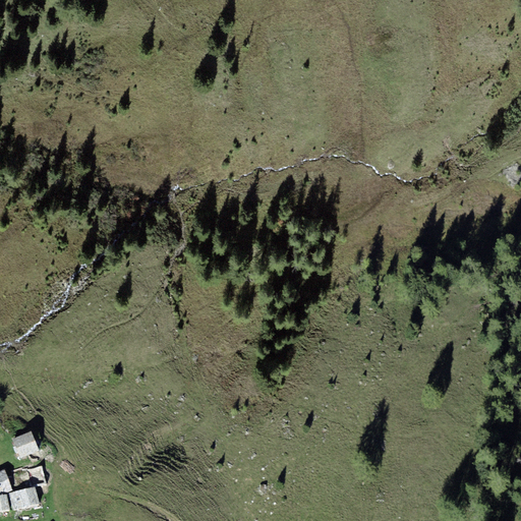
[(32,431),(13,440),(21,458),(40,451),(32,431)]
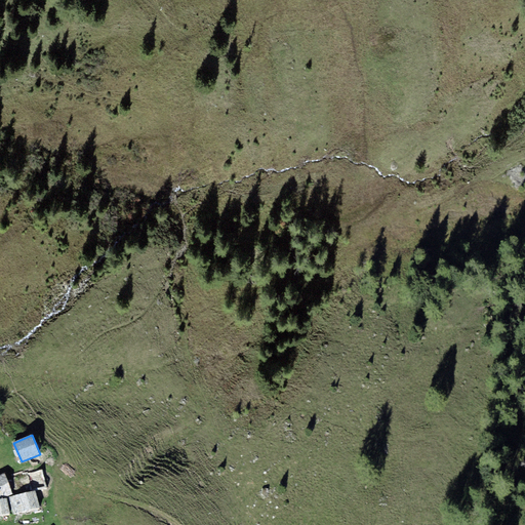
[(5,474),(0,475),(0,497),(6,497),(13,494),(5,474)]
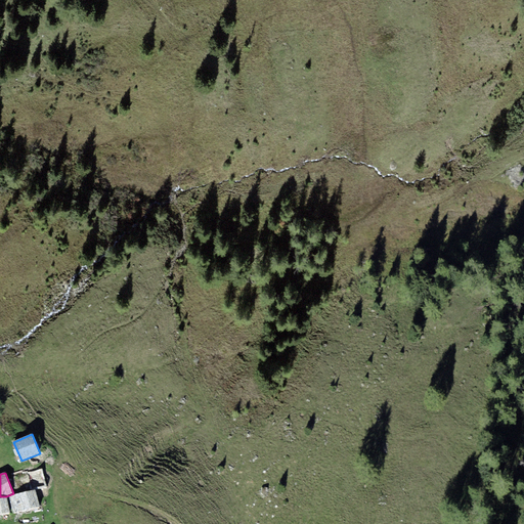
[(36,489),(38,498),(50,495),(45,481),(30,485),(31,490),(36,489)]
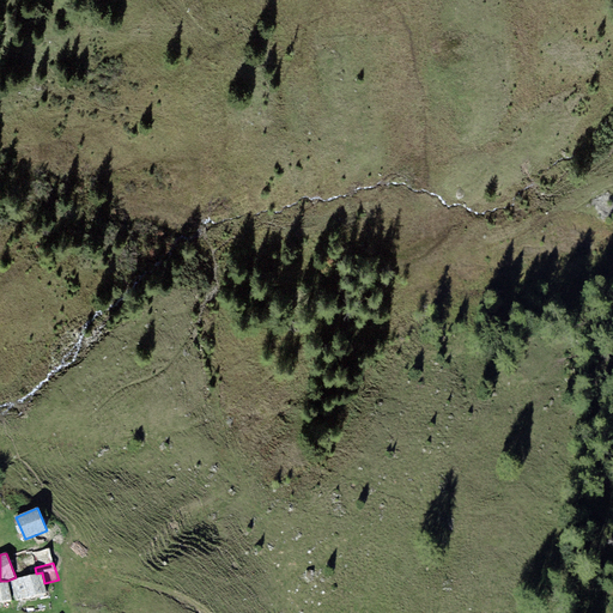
[(36,574),(10,581),(17,600),(47,594),(44,583),(42,572),(36,574)]
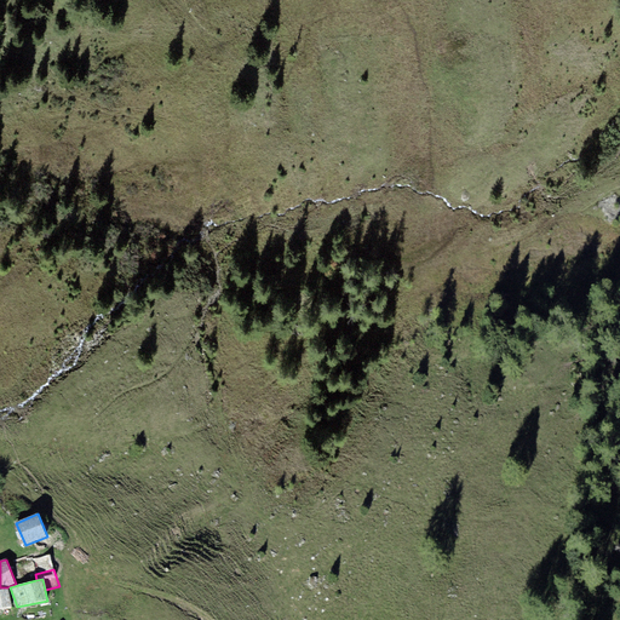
[(9,589),(0,590),(0,609),(12,607),(9,589)]
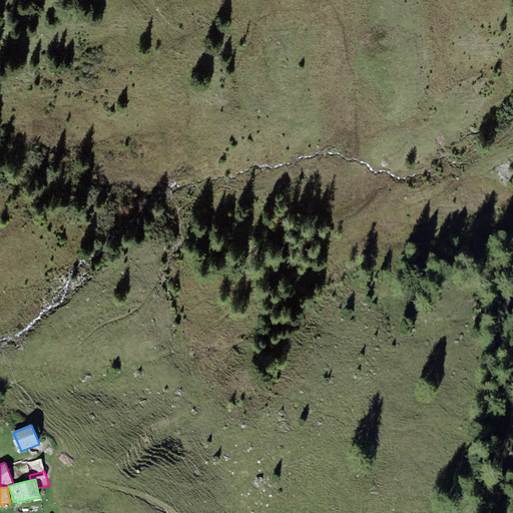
All buildings are outlined.
